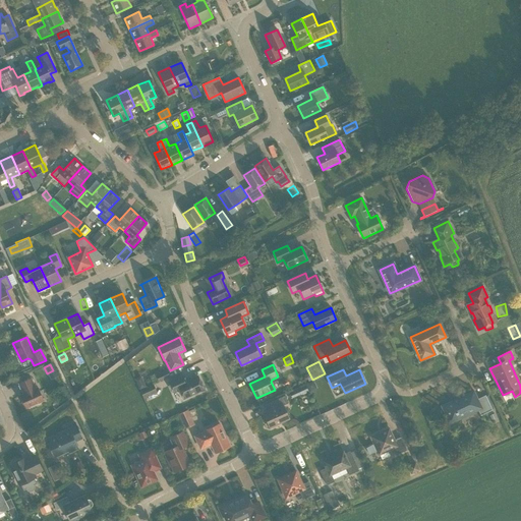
[(155,373),(158,381),(170,375),(167,370),(161,372),(160,371),(155,373)]
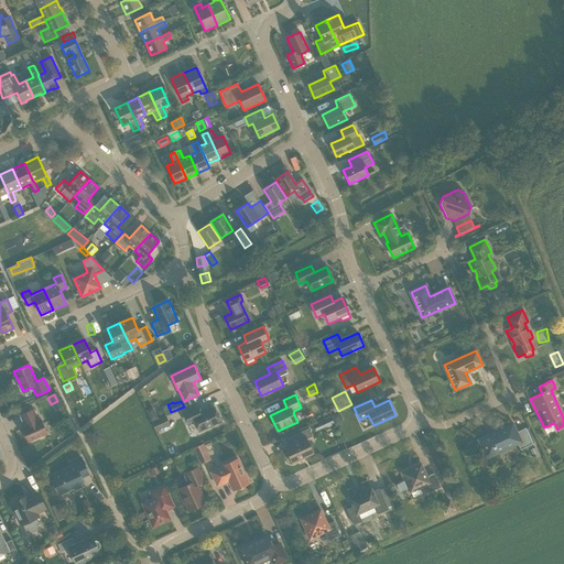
[(214,407),(201,413),(198,407),(183,413),(187,425),(194,422),(198,432),(220,422),(214,407)]
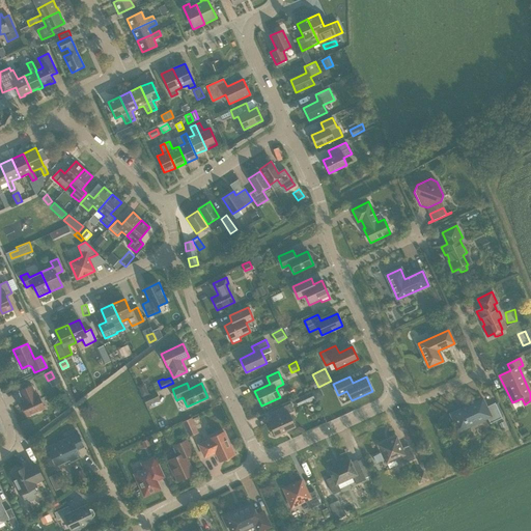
[(45,409),(38,395),(36,396),(32,386),(19,391),(24,401),(21,402),(27,417),(36,412),(38,413),(42,412),(43,410),(45,409)]
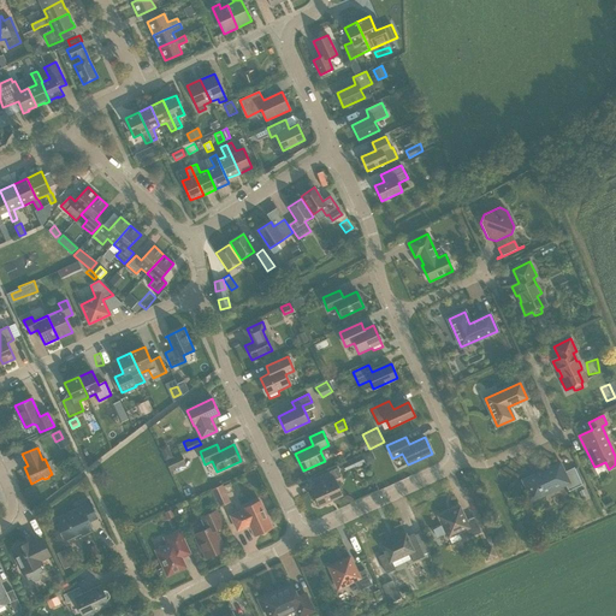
[(361,454),(366,463),(374,460),(371,450),(361,454)]
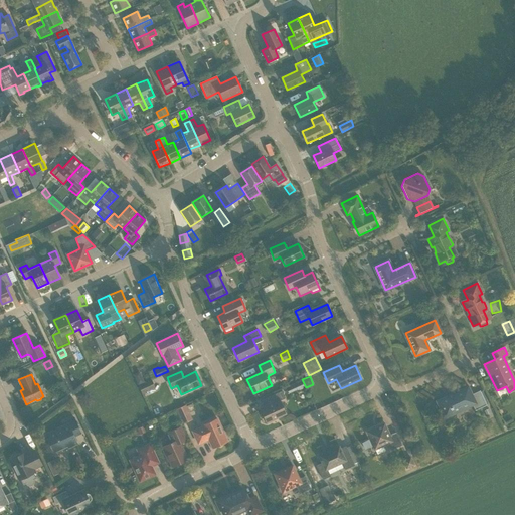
[(139,385),(142,393),(155,387),(152,380),(139,385)]
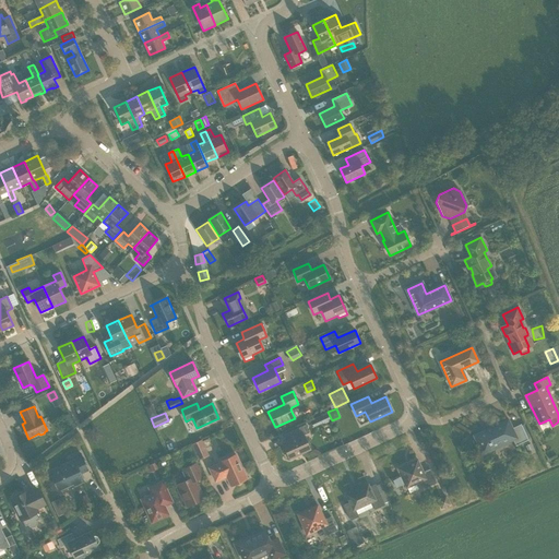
[(320,416),(323,424),(331,420),(328,413),(320,416)]
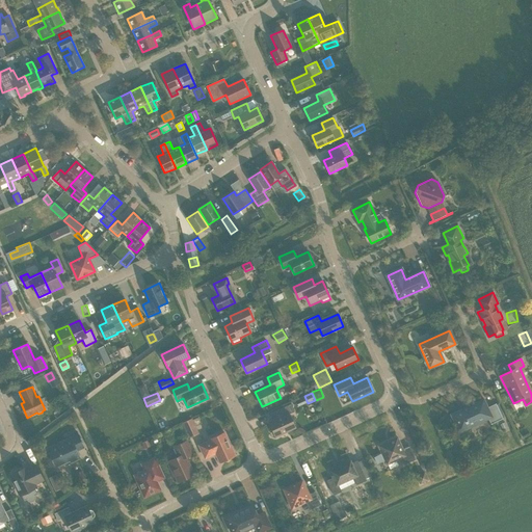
[(64,395),(59,397),(65,409),(71,407),(64,395)]
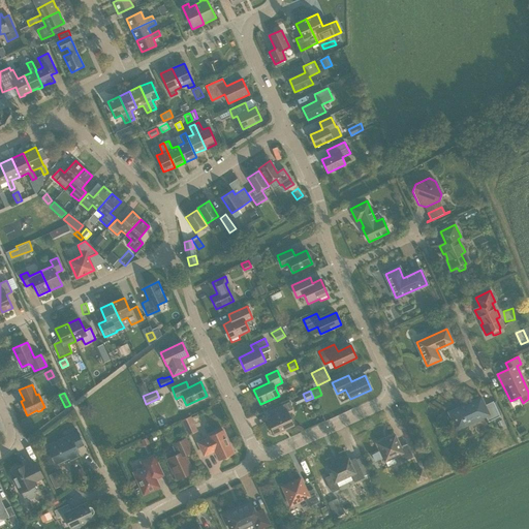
[(465,405),(466,407),(460,409),(460,408),(449,412),(457,430),(467,425),(466,422),(473,418),(475,422),(486,416),(488,422),(488,423),(500,416),(493,401),(493,402),(485,406),(480,398),(465,405)]
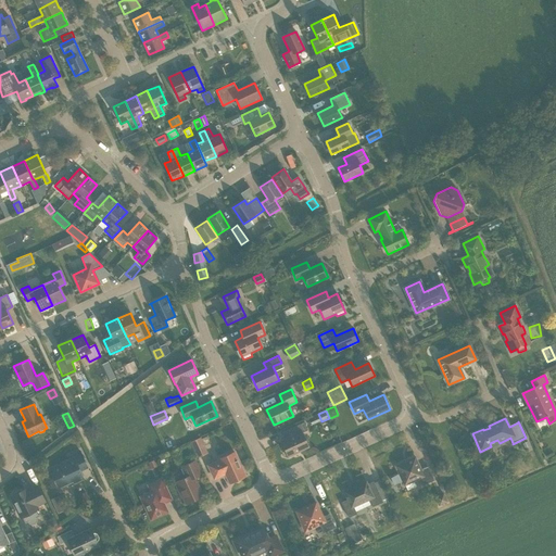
[(304,422),(283,432),(287,439),(281,442),(288,456),(308,446),(302,432),(307,430),(304,422)]
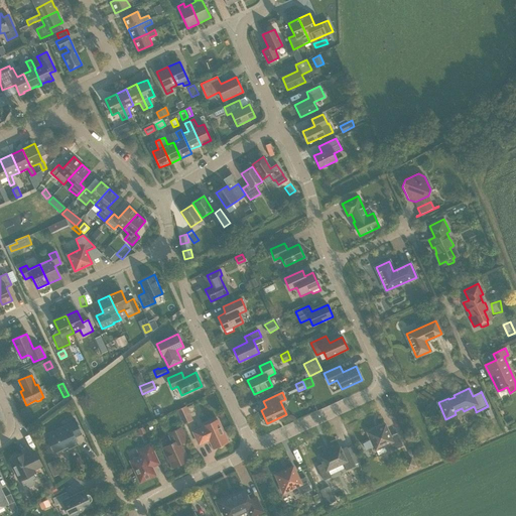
[(178,411),(183,421),(190,418),(189,416),(190,415),(187,407),(178,411)]
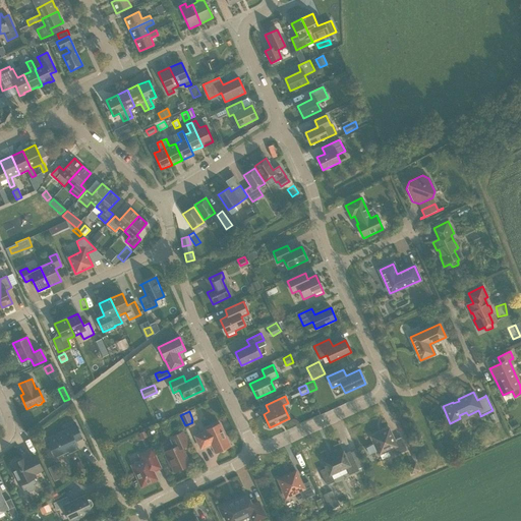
[(47,440),(55,457),(69,451),(69,453),(78,449),(75,442),(82,439),(75,423),(67,426),(68,429),(47,440)]
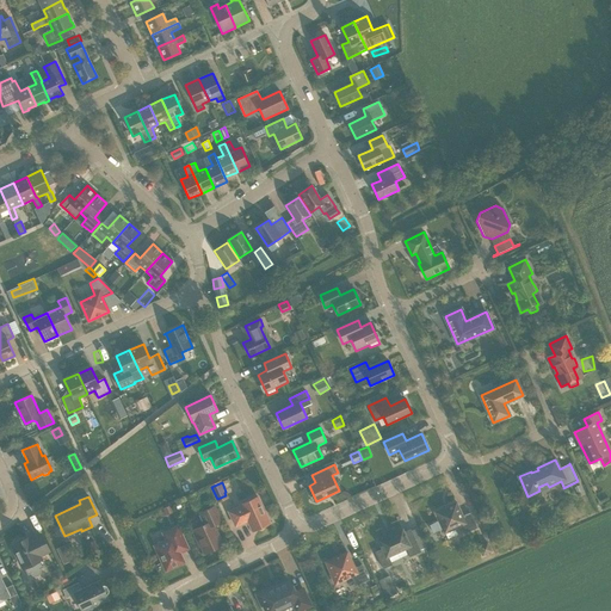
[(248,520),(253,531),(270,523),(258,498),(241,505),(241,506),(229,512),(235,526),(248,520)]
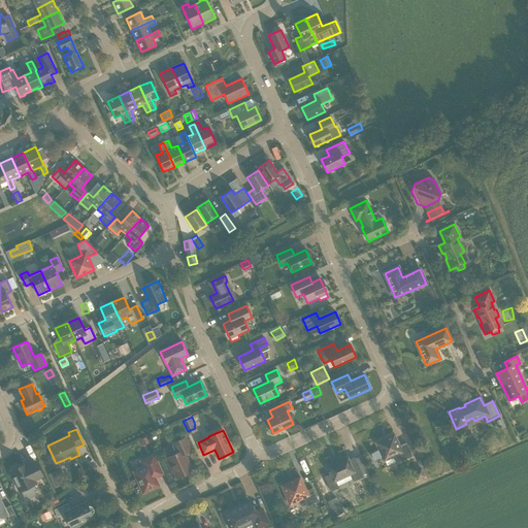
[(384,461),(397,455),(400,462),(413,456),(406,443),(400,447),(394,434),(375,442),(378,450),(370,454),(373,460),(382,457),(384,461)]
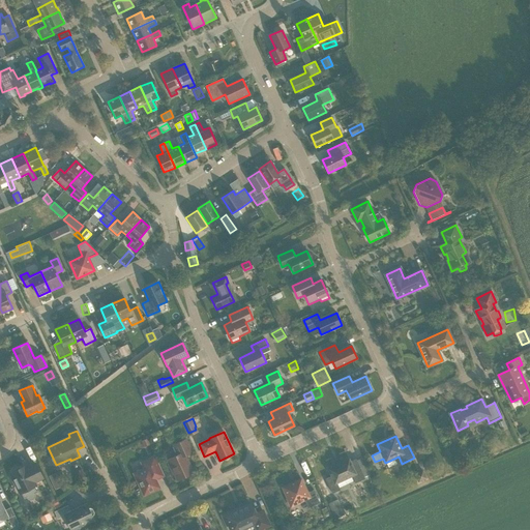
[(141,441),(144,447),(151,444),(148,438),(141,441)]
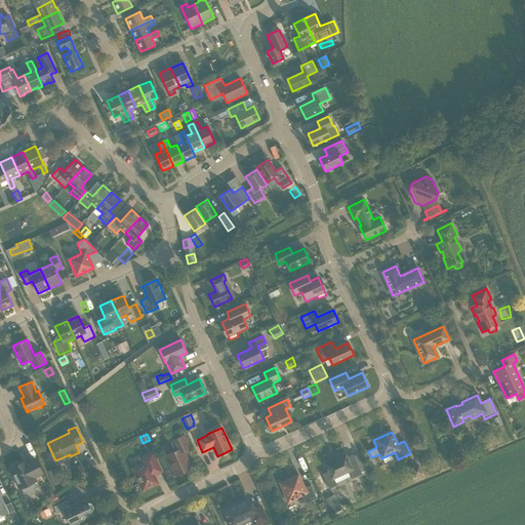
[(191,469),(184,451),(190,448),(184,436),(172,441),(175,449),(174,452),(165,456),(170,468),(171,467),(175,476),(191,469)]
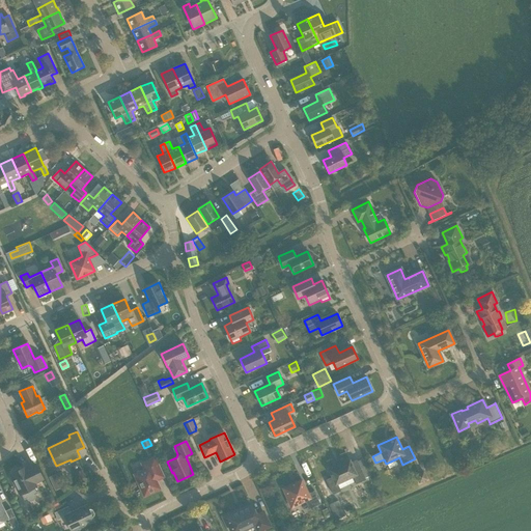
[(144,470),(134,475),(141,490),(142,488),(146,496),(160,488),(155,477),(162,474),(155,457),(141,464),(144,470)]
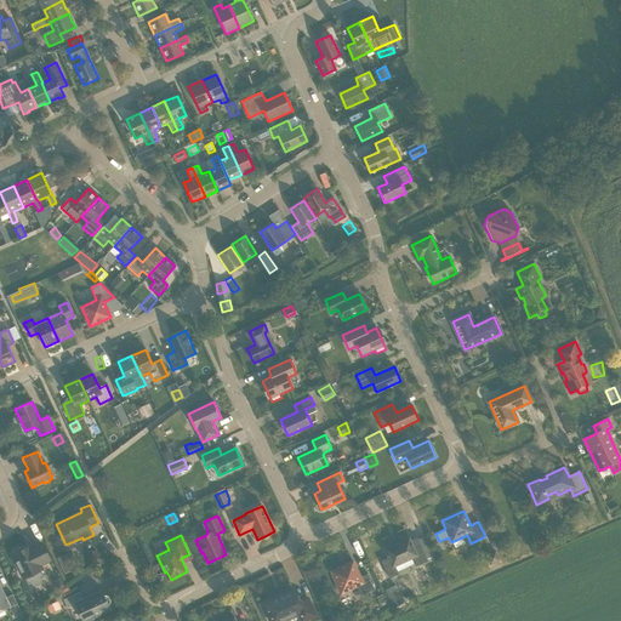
[(360,536),(352,540),(357,552),(365,550),(360,536)]
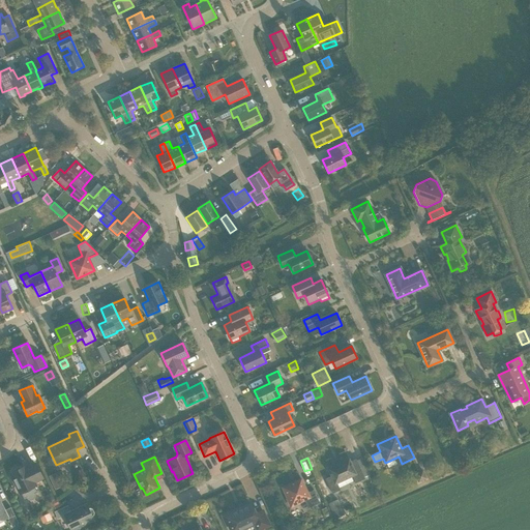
[(336,483),(352,476),(355,483),(365,478),(356,460),(350,462),(349,460),(328,469),(331,476),(325,479),(332,494),(340,490),(336,483)]
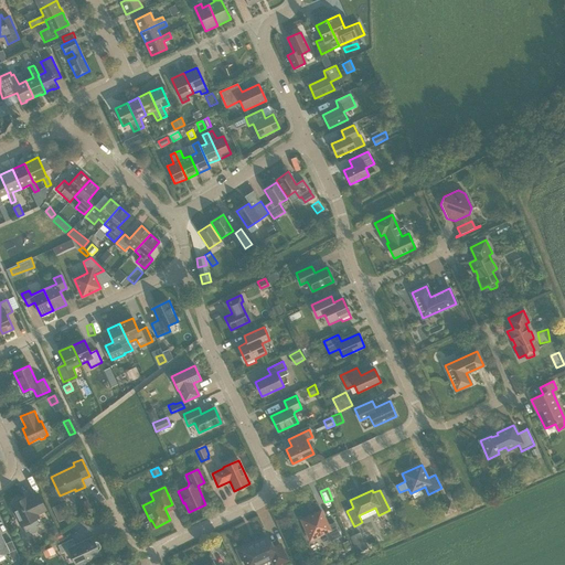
[(29,500),(28,498),(20,501),(18,500),(14,501),(13,504),(12,505),(22,525),(25,532),(29,531),(30,532),(31,533),(33,534),(35,533),(36,532),(38,530),(38,529),(38,526),(40,525),(36,519),(38,518),(35,514),(45,510),(38,496),(29,500)]
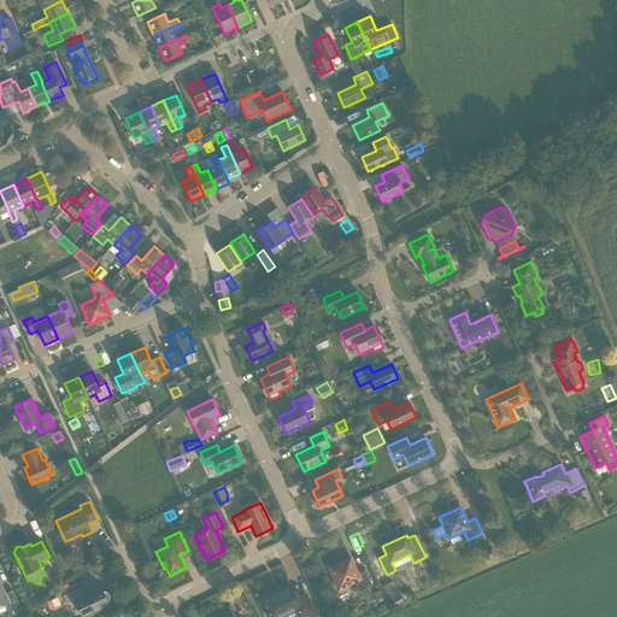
[(88,550),(93,559),(100,556),(95,546),(88,550)]
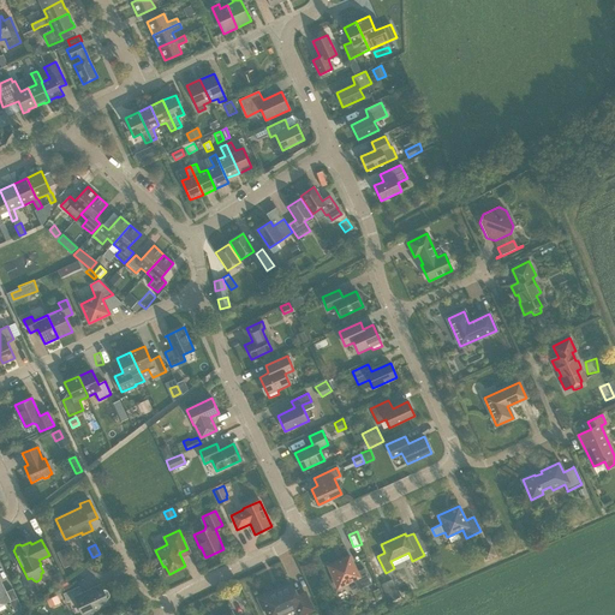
[(481,549),(485,560),(495,555),(491,545),(481,549)]
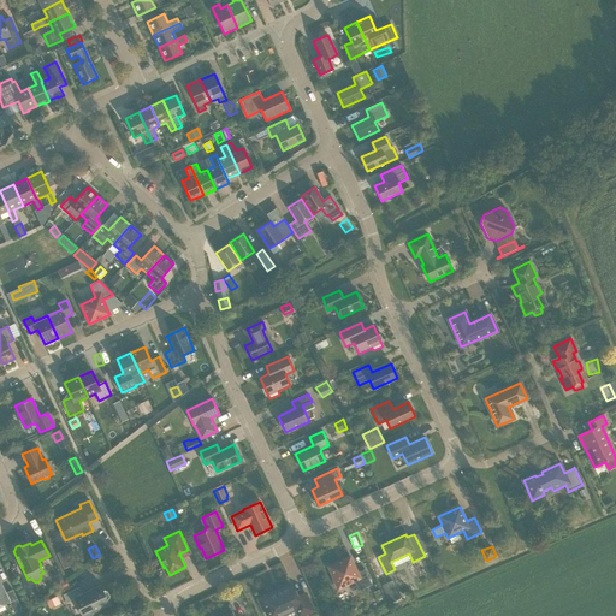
[(329,567),(335,579),(333,580),(338,590),(348,585),(348,584),(354,581),(359,591),(372,585),(365,569),(357,573),(350,557),(329,567)]
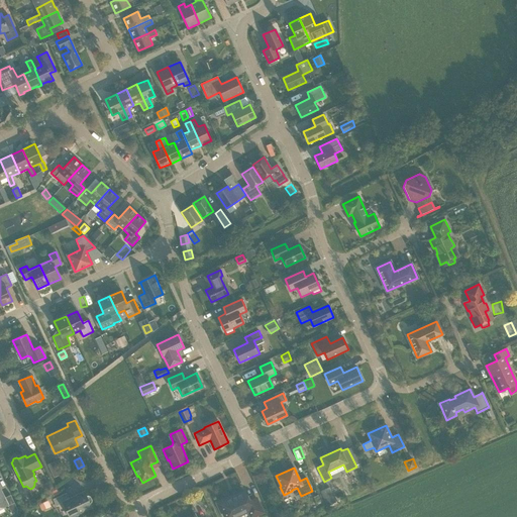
[(0,509),(8,505),(12,514),(18,511),(10,495),(5,498),(3,494),(2,494),(1,491),(0,492),(0,491),(0,509)]
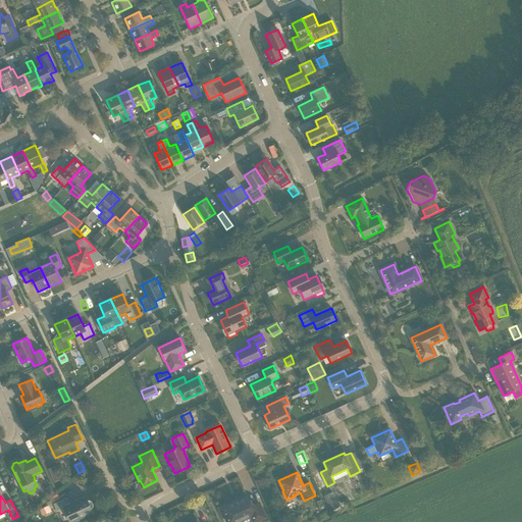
[(53,505),(56,511),(63,508),(69,521),(77,521),(79,520),(79,519),(85,516),(84,515),(92,511),(91,508),(92,508),(93,506),(91,502),(89,501),(88,502),(86,498),(77,502),(76,501),(74,502),(69,504),(67,498),(53,505)]
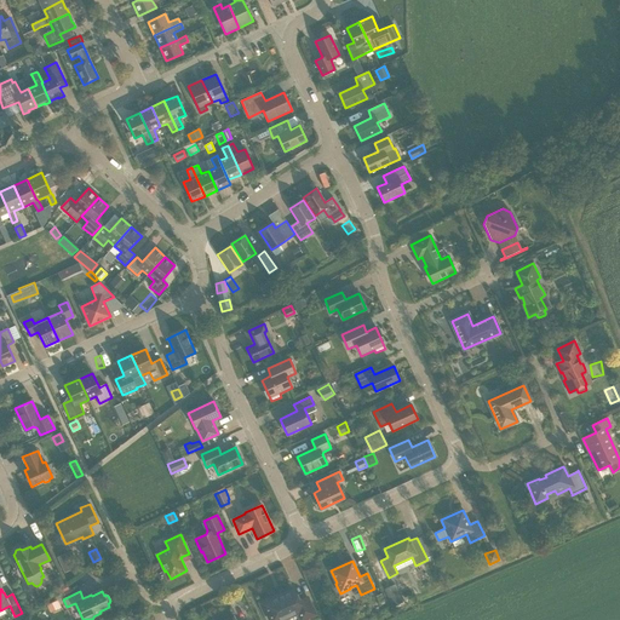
[(279,598),(277,596),(260,603),(265,615),(268,614),(270,619),(280,619),(300,612),(304,619),(315,614),(306,597),(299,601),(294,591),(279,598)]
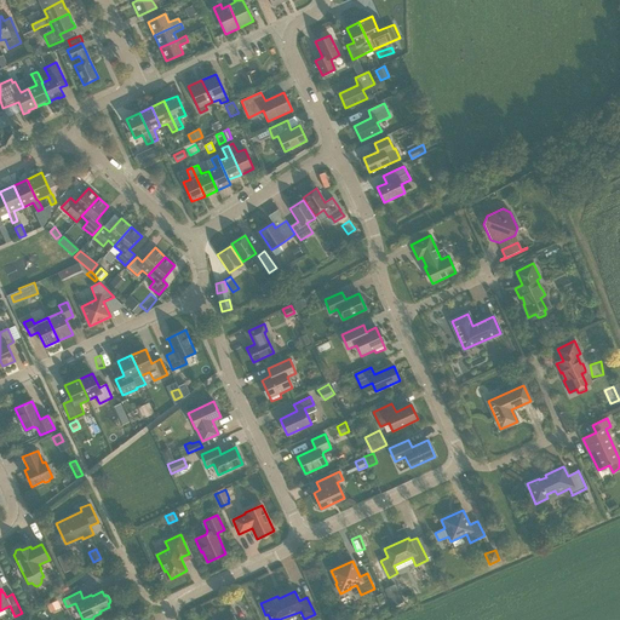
[(53,612),(63,604),(57,597),(49,604),(53,612)]
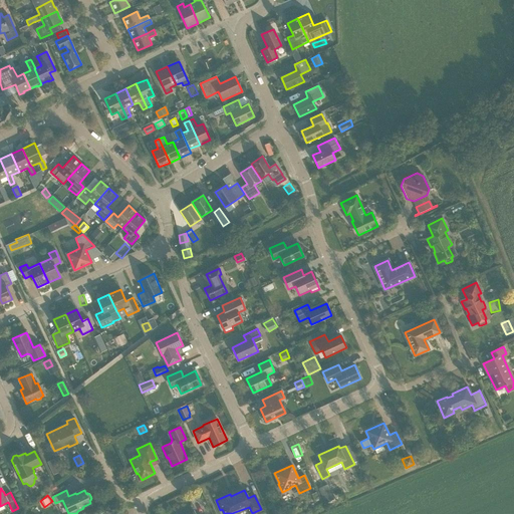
[(196,509),(205,506),(201,495),(192,498),(196,509)]
